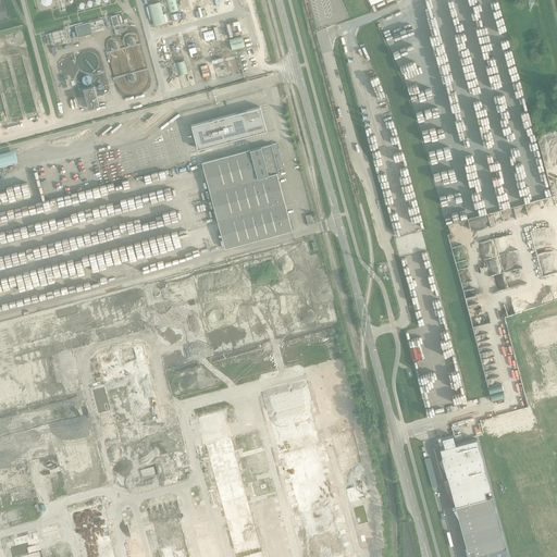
[(175,0),(166,0),(170,11),(178,9),(175,0)]
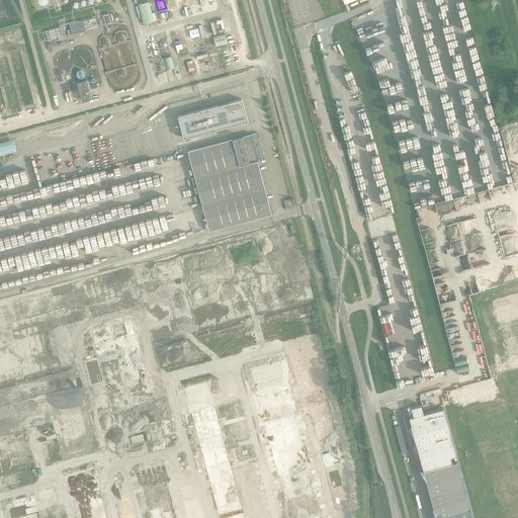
[(150,1),(139,4),(143,23),(157,20),(155,12),(152,13),(150,1)]
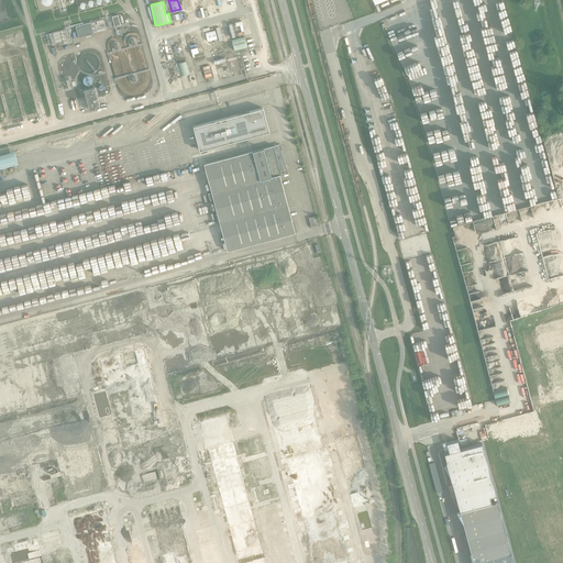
[(90,23),(76,26),(78,39),(94,34),(90,23)]
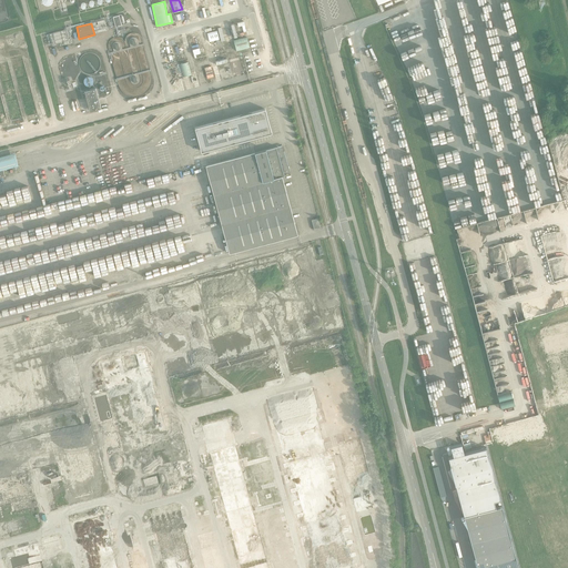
[(66,29),(49,33),(53,46),(57,44),(56,43),(63,42),(64,43),(69,42),(66,29)]
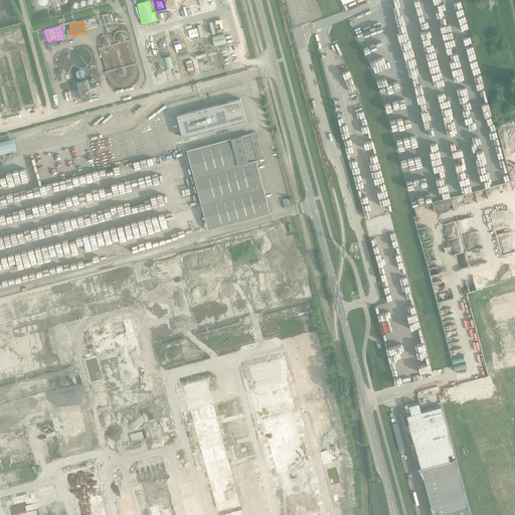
[(198,36),(197,28),(188,30),(190,38),(198,36)]
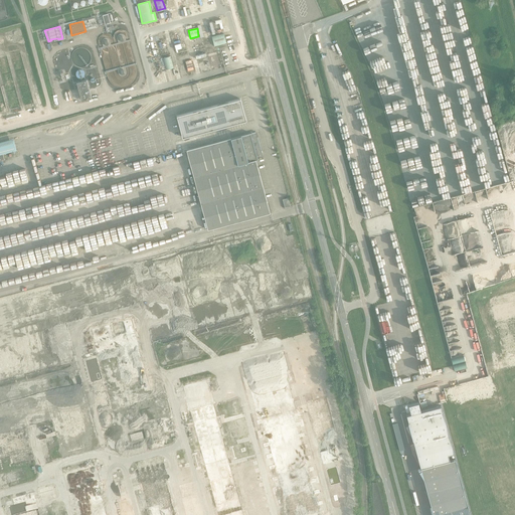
[(224,34),(211,37),(214,47),(226,44),(224,34)]
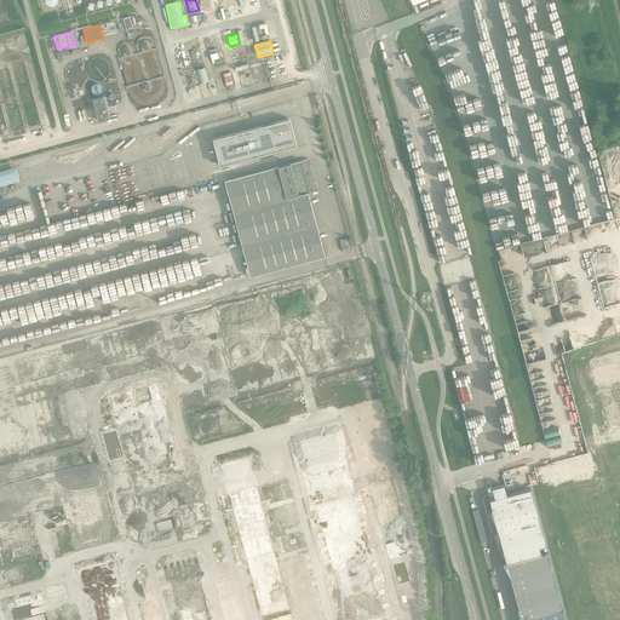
[(190,46),(196,64),(204,63),(199,45),(190,46)]
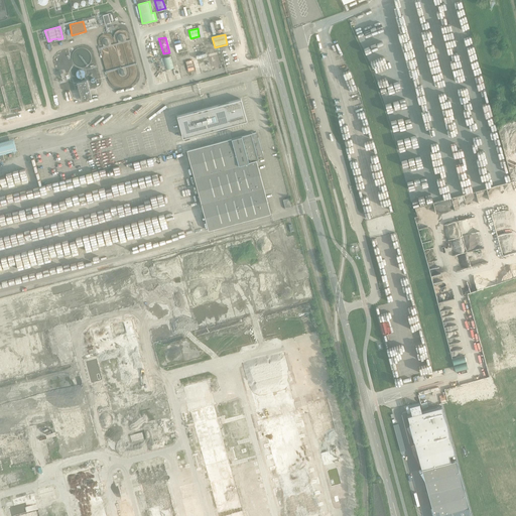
[(171,55),(163,57),(166,69),(173,68),(171,55)]
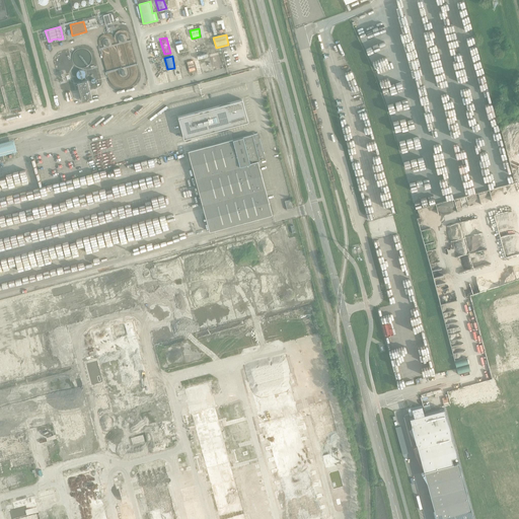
[(182,78),(189,77),(186,65),(179,67),(182,78)]
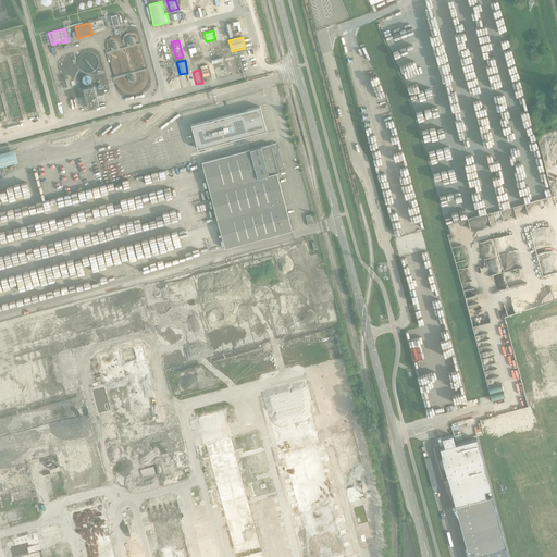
[(175,71),(170,72),(173,90),(180,88),(175,71)]
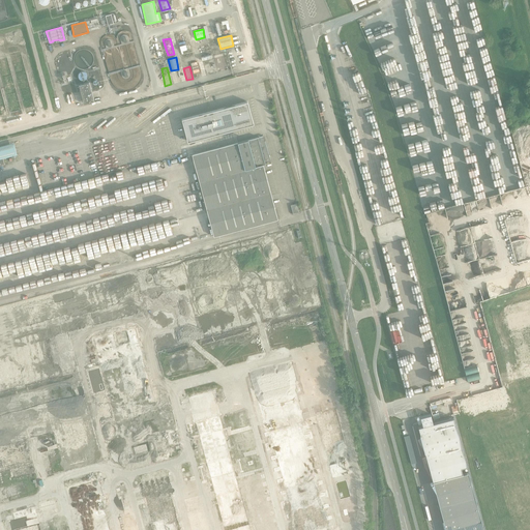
[(87,75),(87,74),(87,72),(86,70),(84,69),(83,69),(82,69),(81,70),(80,71),(79,72),(79,74),(79,76),(80,77),(81,78),(83,79),(84,79),(86,78),(87,76),(87,75)]
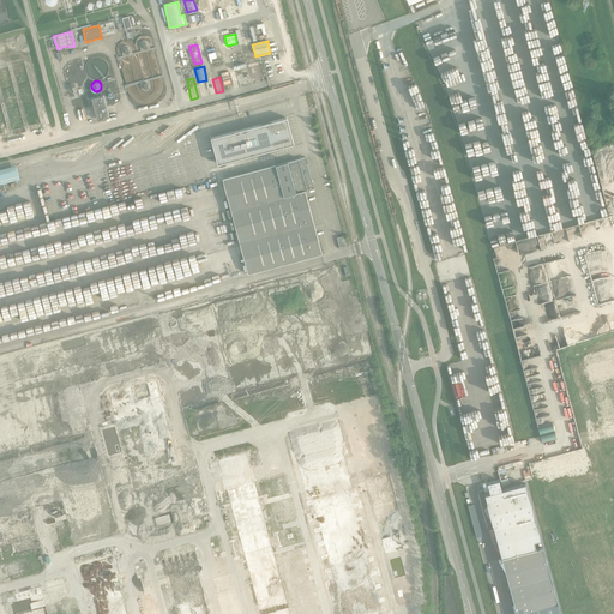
[(23,127),(14,86),(2,89),(12,130),(23,127)]
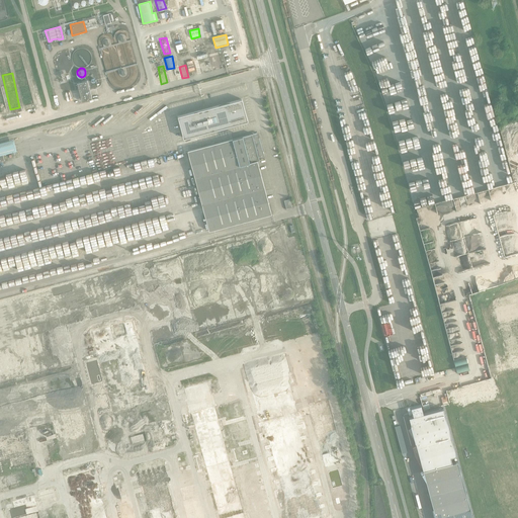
[(32,103),(27,73),(17,75),(23,105),(32,103)]
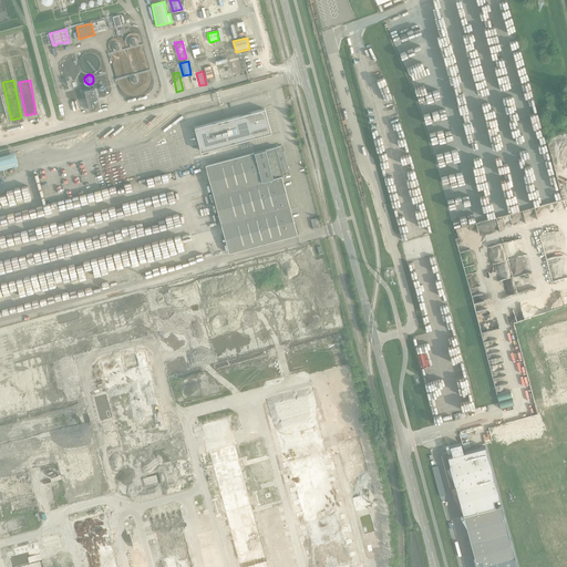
[(95,85),(84,88),(90,109),(101,105),(95,85)]
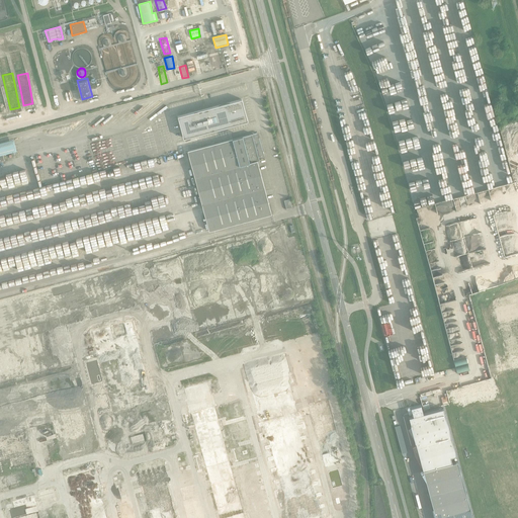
[(353,103),(359,126),(369,123),(362,96),(359,96),(360,101),(353,103)]
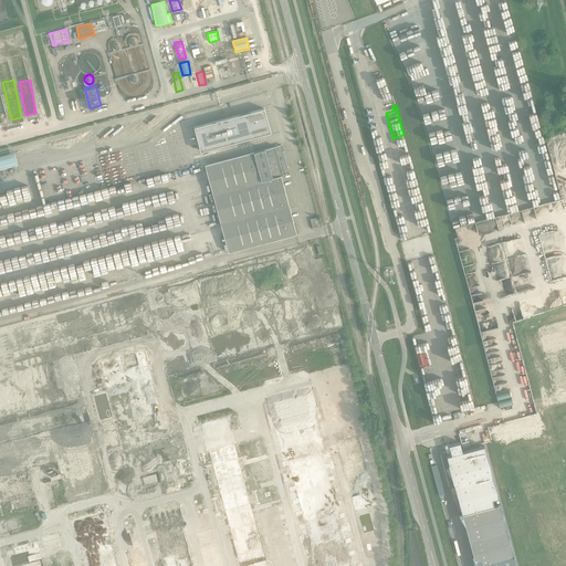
[(230,118),(195,127),(201,150),(271,132),(264,108),(230,118)]
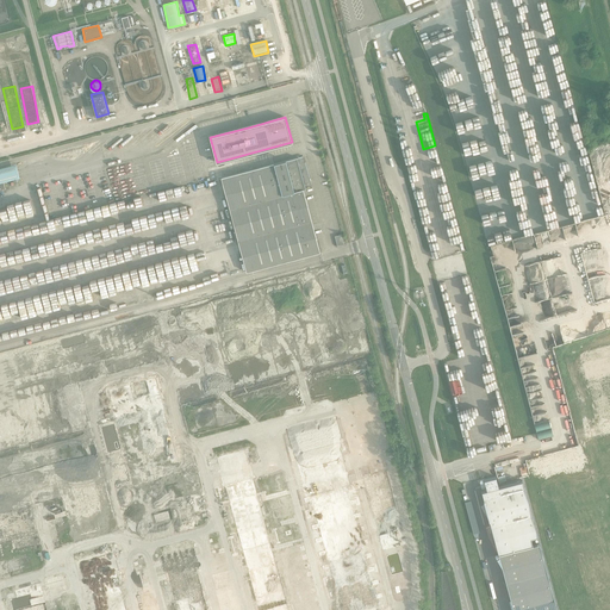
[(319,253),(303,190),(312,187),(304,156),(221,178),(247,272),(319,253)]
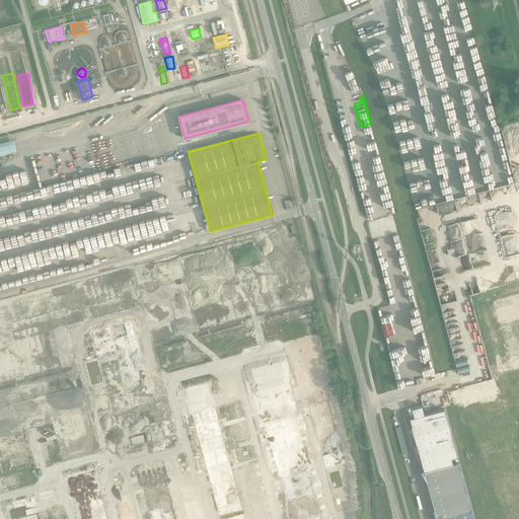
[(13,140),(0,143),(0,156),(17,151),(13,140)]
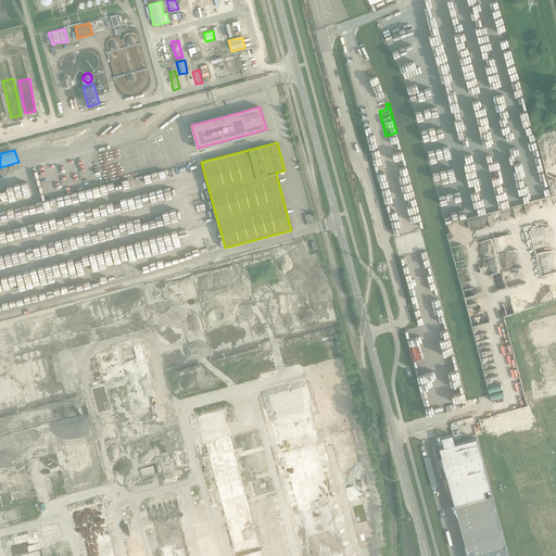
[(311,214),(304,215),(307,225),(314,223),(311,214)]
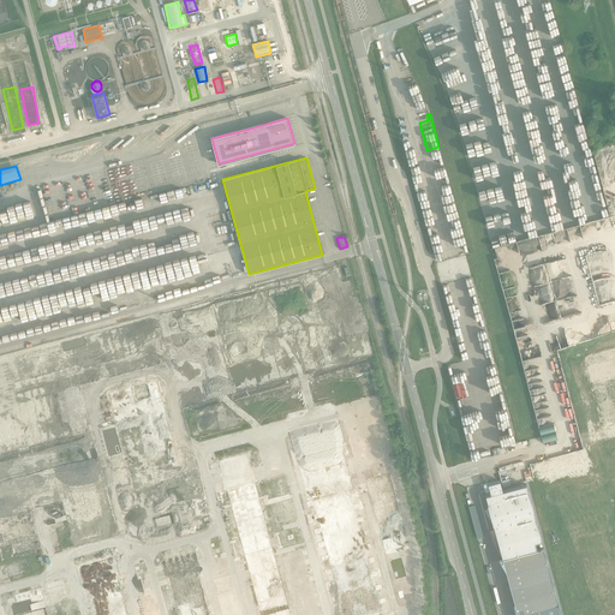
[(531,285),(547,281),(545,275),(542,276),(539,268),(547,267),(545,264),(527,268),(531,285)]
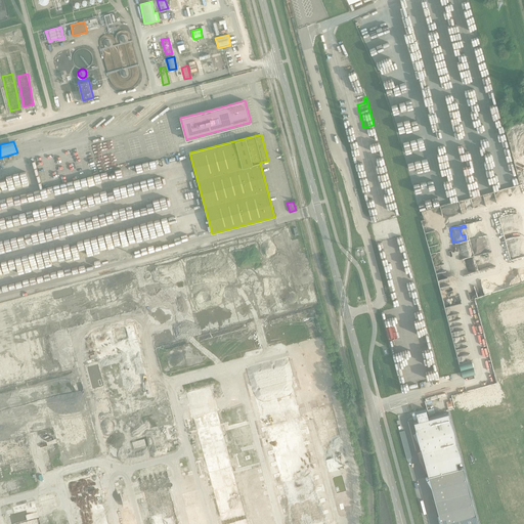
[(202,274),(181,278),(183,290),(204,286),(202,274)]
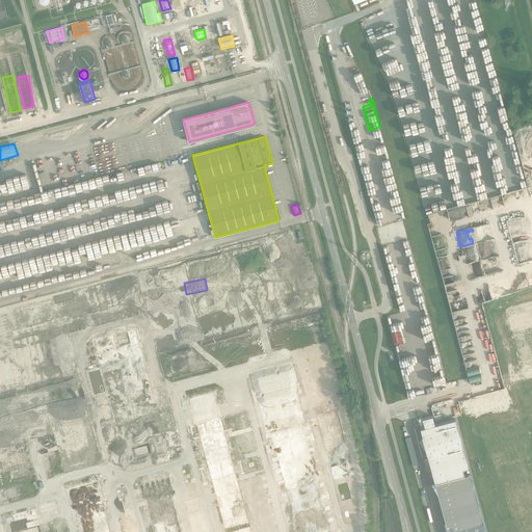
[(245,327),(243,316),(225,319),(229,330),(245,327)]
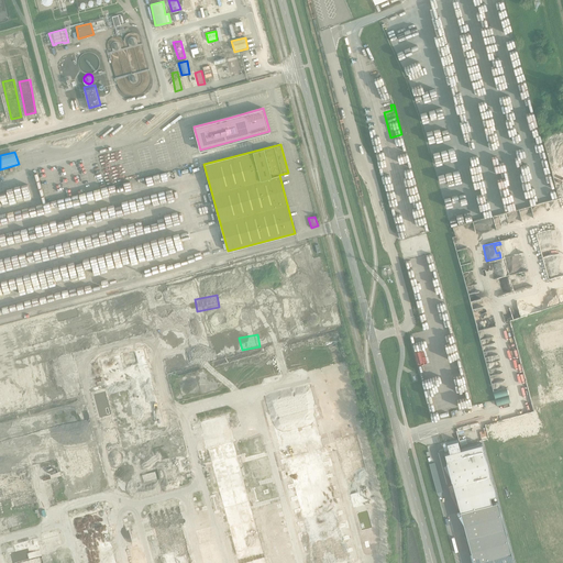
[(497,405),(510,401),(507,387),(494,390),(497,405)]
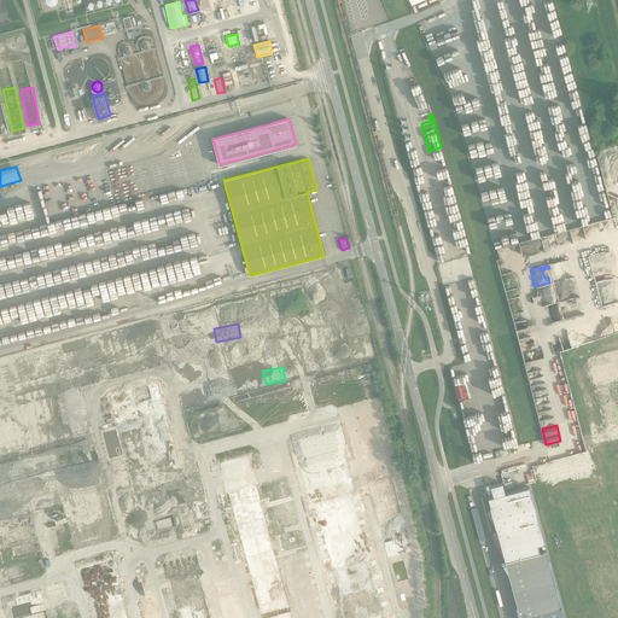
[(103,432),(109,459),(123,455),(117,429),(103,432)]
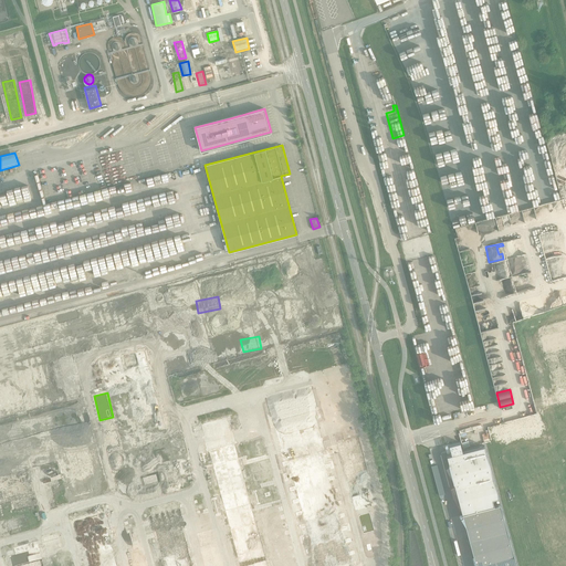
[(85,406),(59,412),(62,426),(88,419),(85,406)]
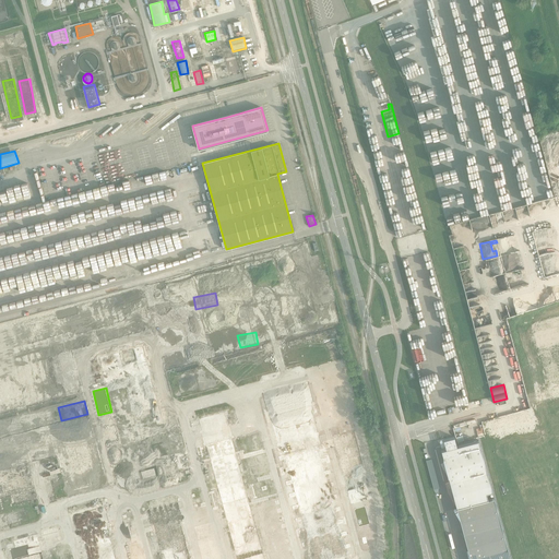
[(476,418),(454,425),(455,428),(476,423),(476,418)]
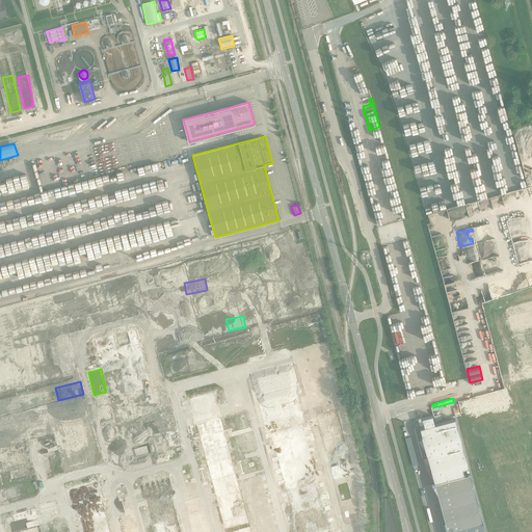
[(424,427),(420,428),(423,441),(428,459),(432,477),(434,483),(464,475),(462,470),(469,468),(455,419),(434,425),(432,416),(422,419),(424,427)]
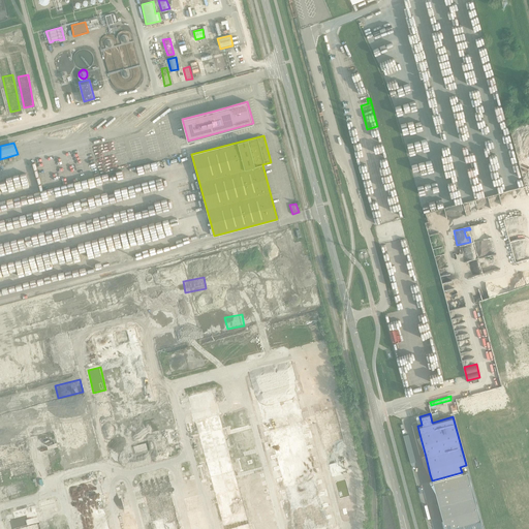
[(462,472),(432,480),(437,499),(441,517),(444,528),(483,528),(467,471),(462,472)]
